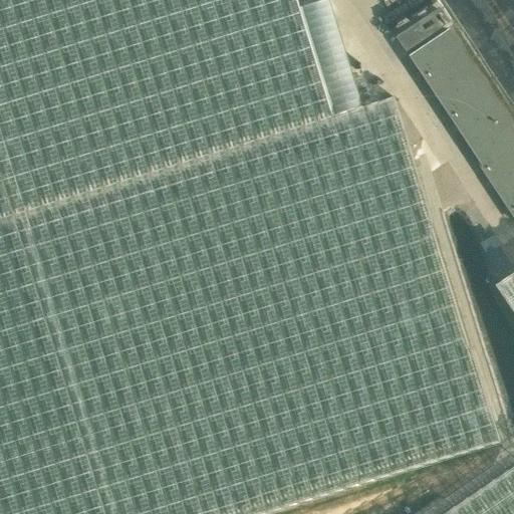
[(0,0),(0,175),(18,233),(29,229),(92,433),(0,461),(0,513),(266,513),(499,443),(393,97),(330,116),(294,0),(0,0)]
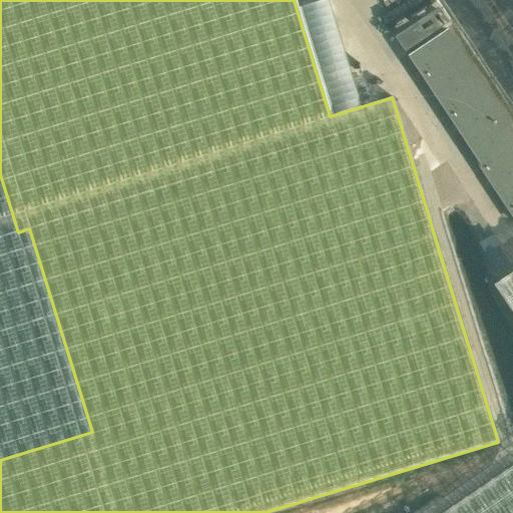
[(409,56),(512,212),(512,132),(446,31),(409,56)]
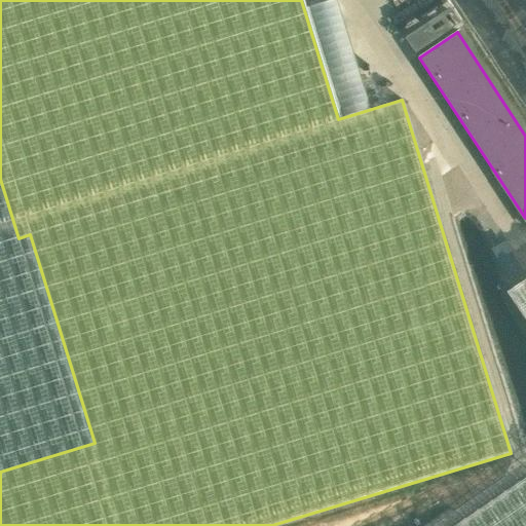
[(0,472),(95,443),(30,234),(19,238),(0,179),(0,472)]
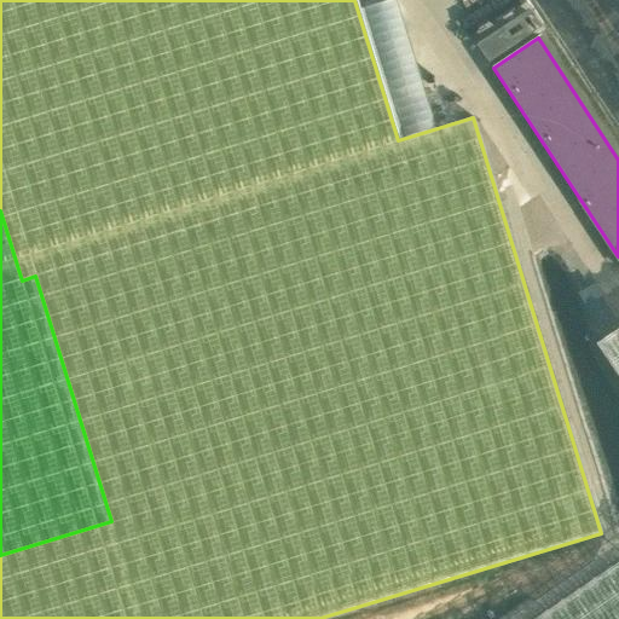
[(618,330),(599,345),(618,374),(618,330)]
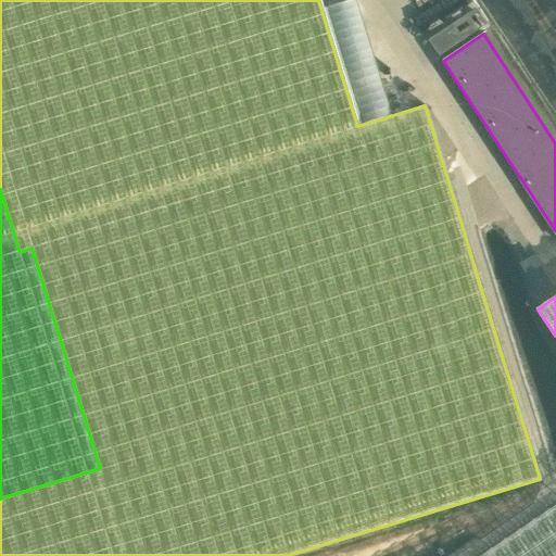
[(555,555),(555,506),(481,555),(555,555)]
